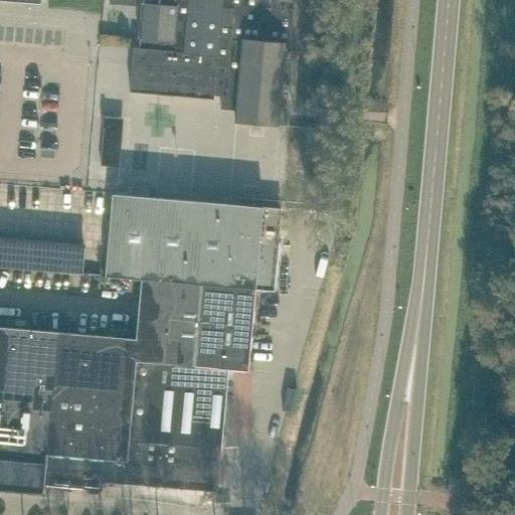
[(142,0),(139,37),(141,38),(140,57),(134,56),(130,92),(215,99),(215,95),(216,95),(222,95),(221,109),(237,110),(236,121),(280,125),(280,123),(279,123),(286,50),(291,51),(295,1),(296,1),(295,0),(142,0)]
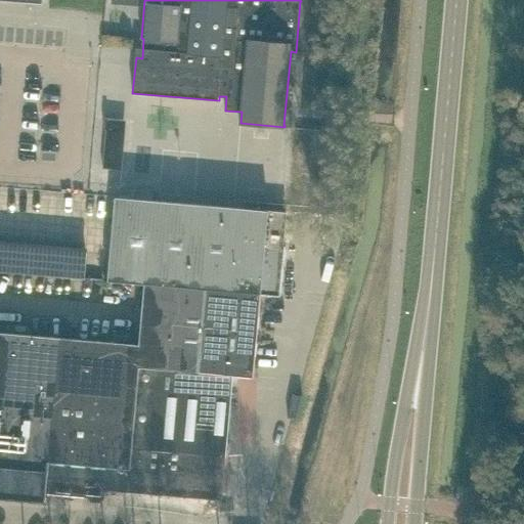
[(110,119),(110,117),(105,117),(104,129),(106,129),(117,130),(118,120),(110,119)]
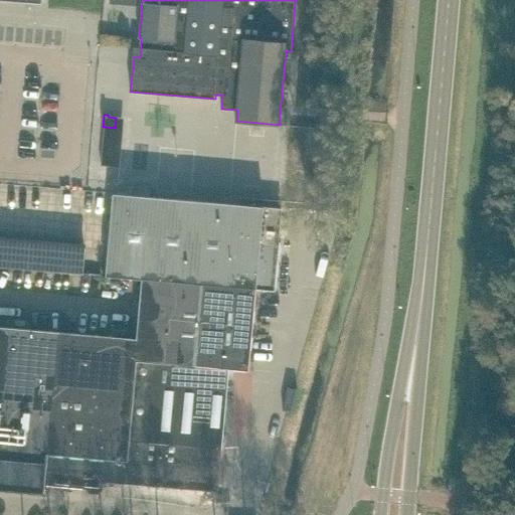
[(282,207),(242,204),(114,192),(107,275),(143,278),(256,288),(275,290),(278,254),(281,253),(282,246),(279,244),(282,207)]
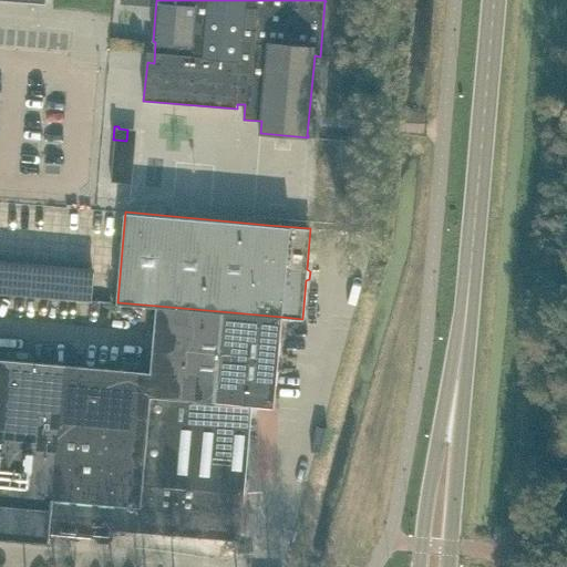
[(275,406),(282,317),(157,306),(152,372),(150,394),(253,405),(275,406)]
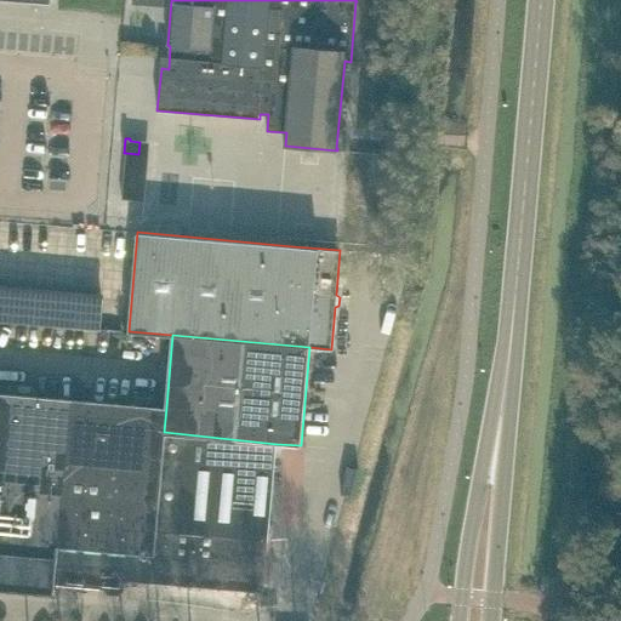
[(56,559),(70,399),(0,393),(0,588),(3,590),(5,593),(16,593),(20,591),(53,594),(55,584),(53,584),(56,559)]
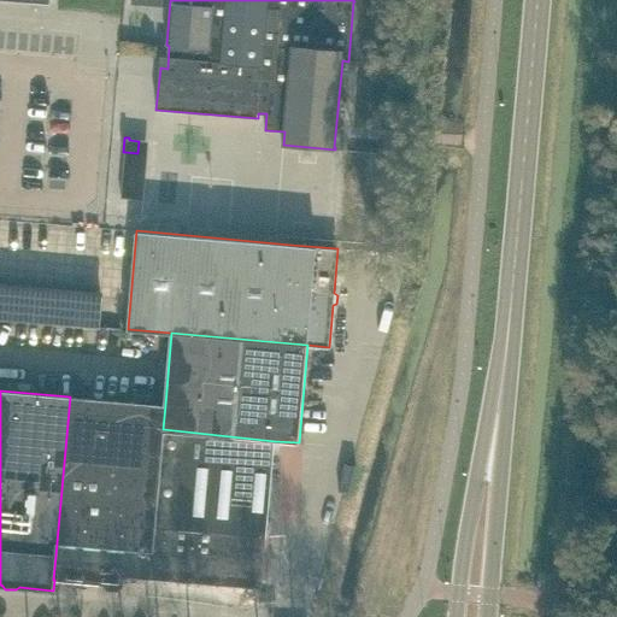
[(150,579),(163,429),(165,405),(70,397),(56,556),(53,580),(54,580),(105,585),(107,588),(118,589),(122,586),(123,586),(124,576),(150,579)]
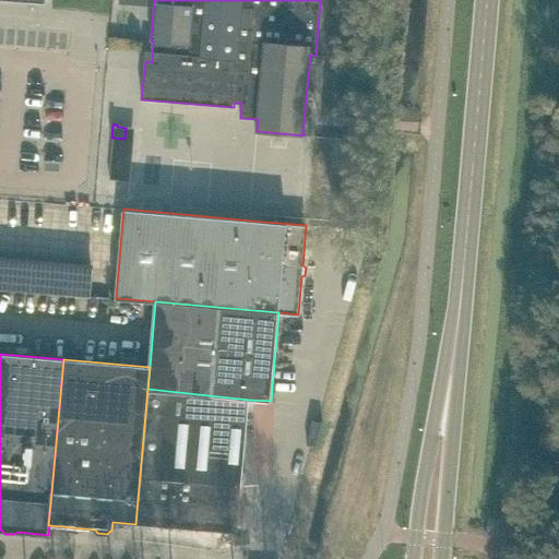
[(237,533),(249,400),(147,389),(135,524),(204,531),(206,533),(217,534),(219,532),(237,533)]
